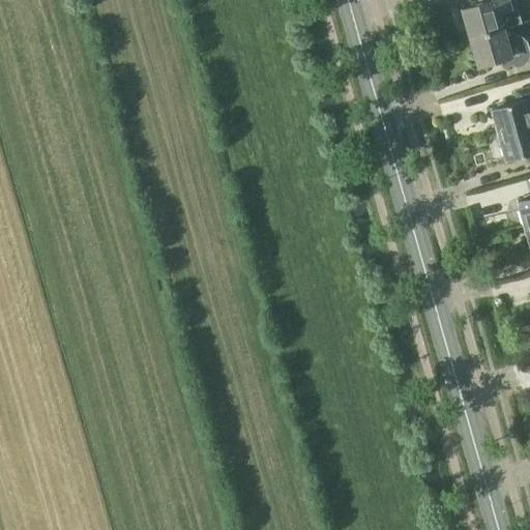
[(491,0),(492,1),(461,10),(469,38),(522,23),(516,0),(491,0)]
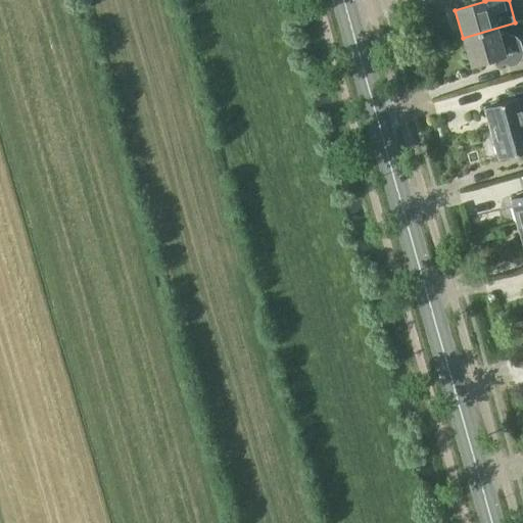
[(433,13),(444,10),(441,2),(431,5),(433,13)]
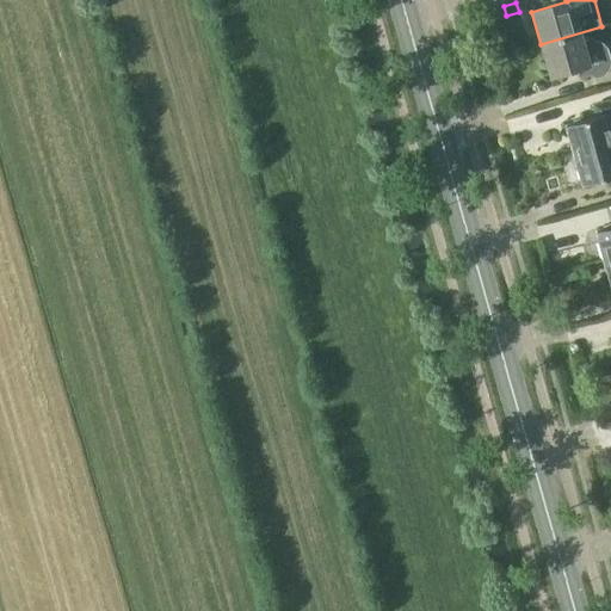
[(602,26),(541,44),(550,76),(575,68),(578,79),(590,75),(594,78),(602,76),(602,75),(608,69),(609,62),(605,49),(599,43),(592,41),(591,41),(590,41),(587,32),(602,28),(602,26)]
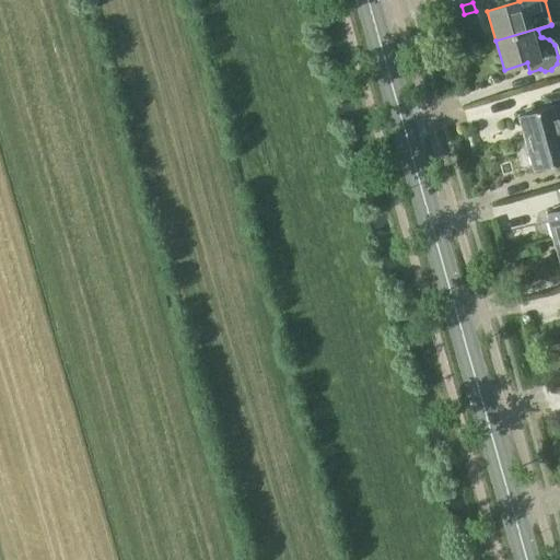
[(544,108),(518,116),(526,142),(559,132),(559,92),(545,97),(546,103),(544,108)]
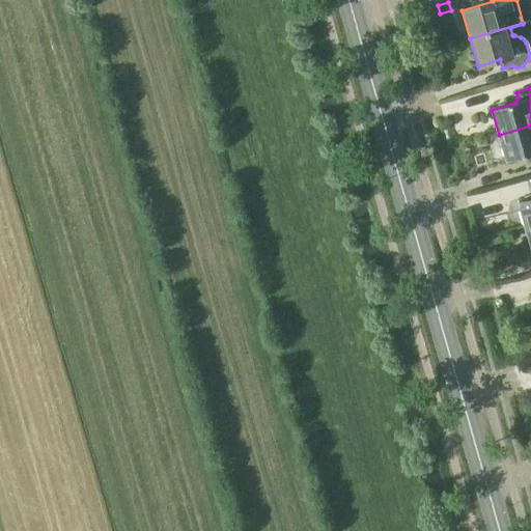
[(530,126),(499,135),(506,161),(530,152),(530,126)]
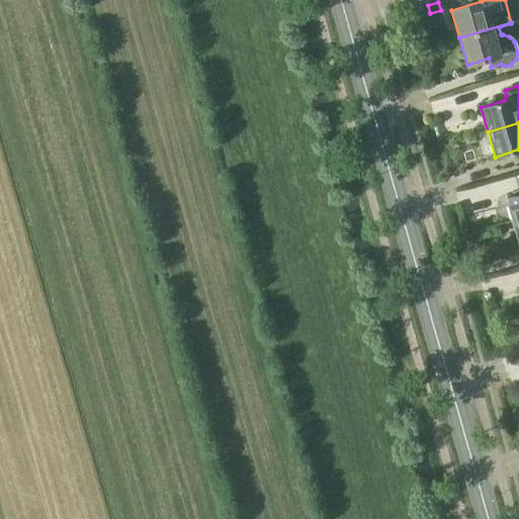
[(518,191),(506,195),(513,221),(518,219),(518,191)]
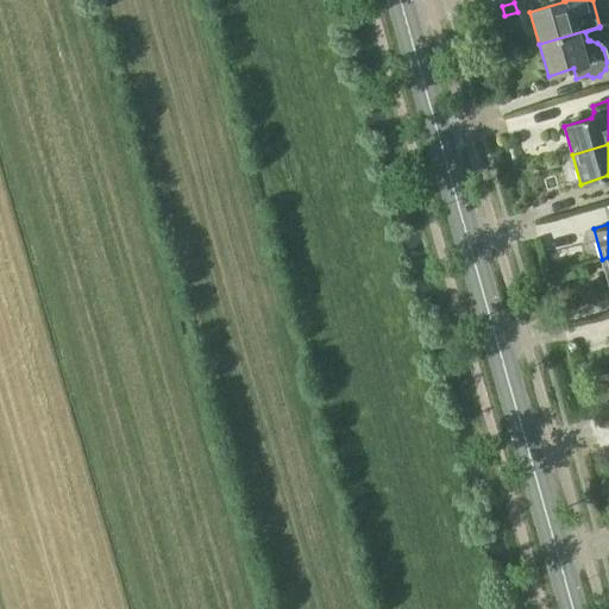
All buildings are outlined.
